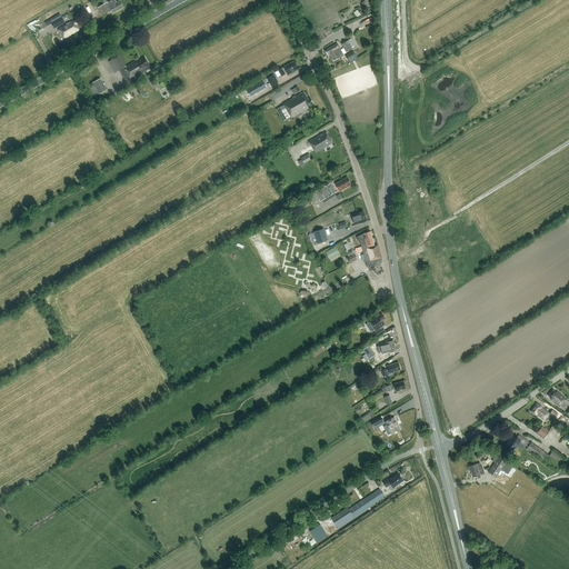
[(102,16),(109,11),(109,10),(111,9),(113,12),(123,8),(120,0),(117,2),(115,0),(111,0),(108,2),(107,0),(105,0),(102,1),(103,5),(98,8),(102,16)]
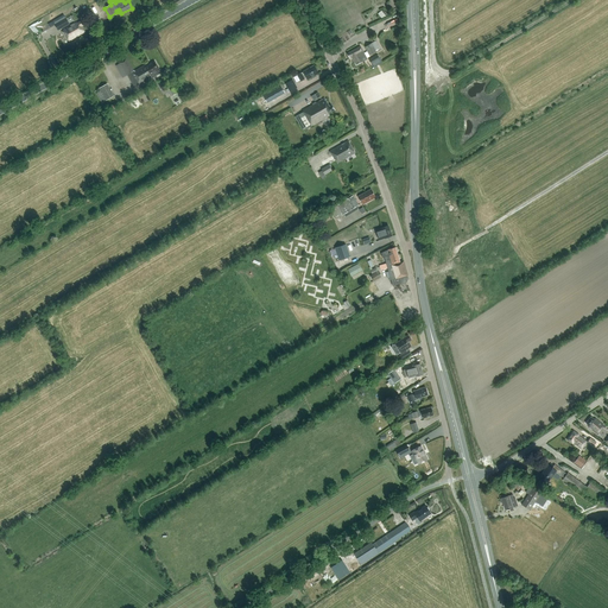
[(385,8),(380,13),(384,19),(390,14),(385,8)]
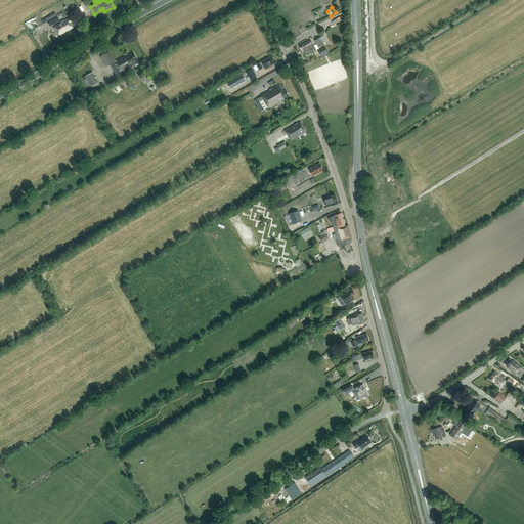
[(60,20),(56,15),(47,20),(50,27),(60,20)]
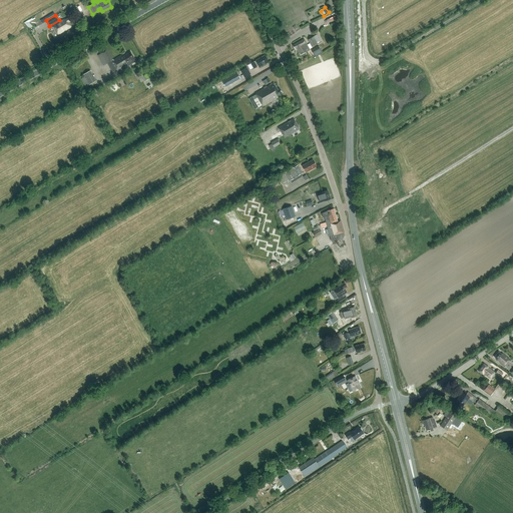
[(69,18),(67,19),(65,20),(64,19),(53,25),(58,34),(72,27),(69,22),(71,21),(69,18)]
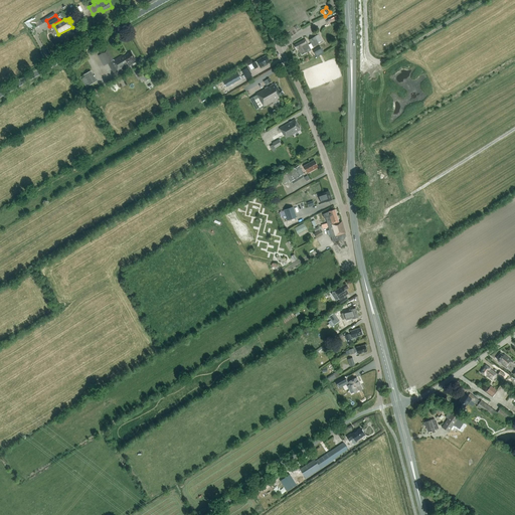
[(315,37),(310,40),(313,47),(323,41),(319,34),(315,37)]
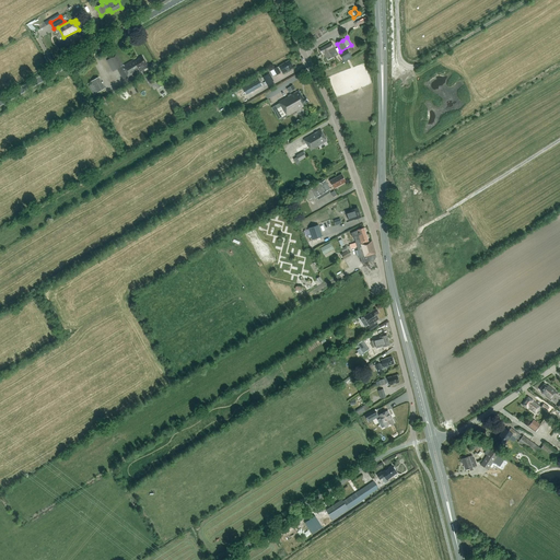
[(323,54),(324,53),(328,60),(338,55),(331,43),(321,49),(323,54)]
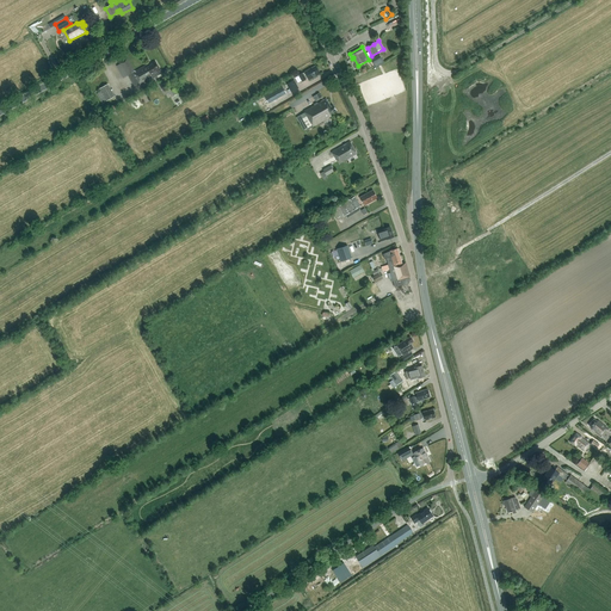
[(371,60),(376,68),(384,63),(380,55),(371,60)]
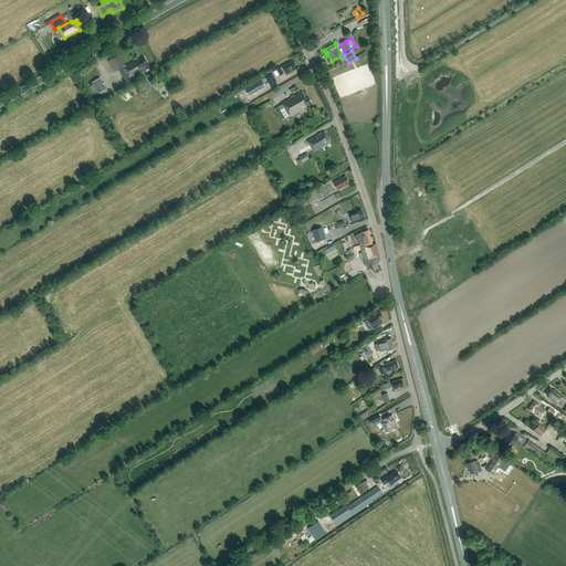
[(118,54),(109,59),(111,60),(108,61),(114,73),(124,67),(129,79),(142,72),(140,71),(143,70),(144,71),(149,69),(148,65),(149,65),(144,58),(136,62),(135,61),(125,66),(118,54)]
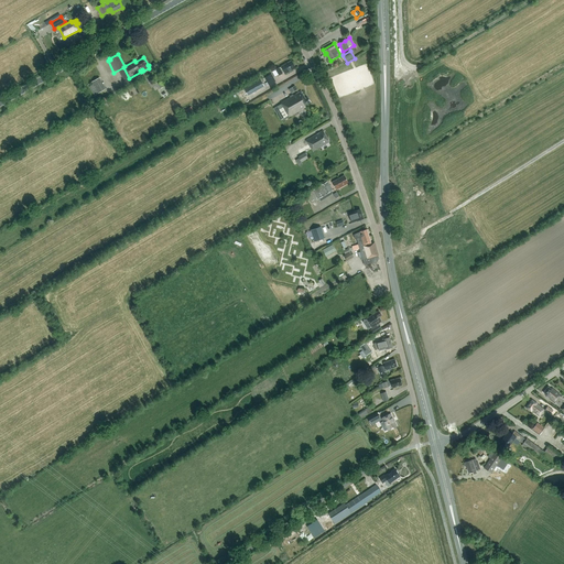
[(279,75),(282,74),(282,73),(284,72),(285,74),(295,68),(291,61),(282,66),(282,67),(279,68),(279,67),(275,69),(279,75)]
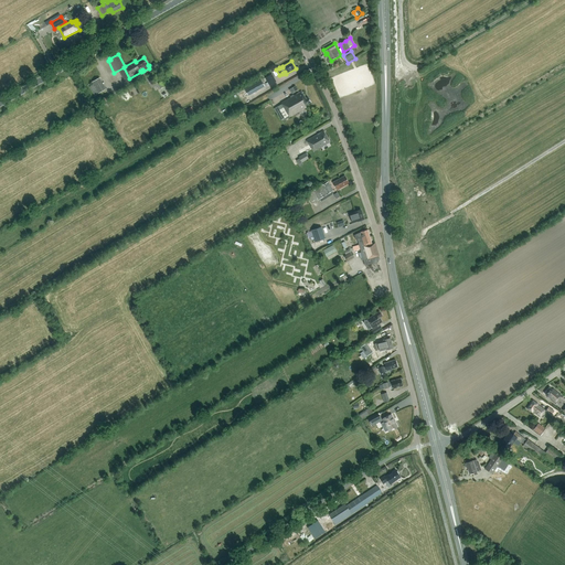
[(267,86),(269,85),(276,82),(272,74),(265,77),(268,83),(266,84),(267,86)]
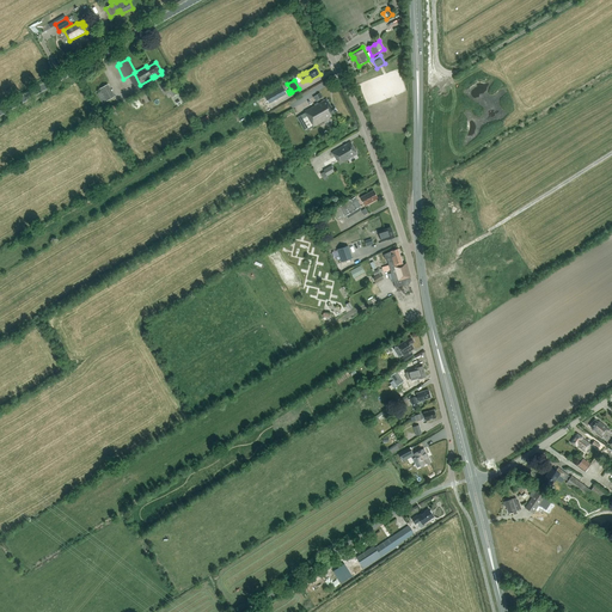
[(101,89),(102,91),(98,93),(104,104),(117,97),(110,84),(101,89)]
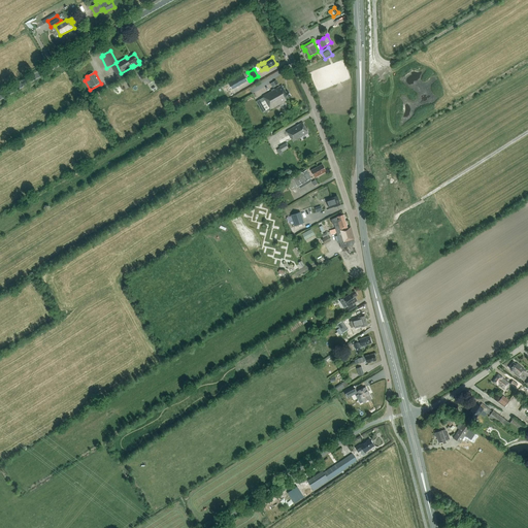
[(232,89),(248,80),(243,74),(229,84),(232,89)]
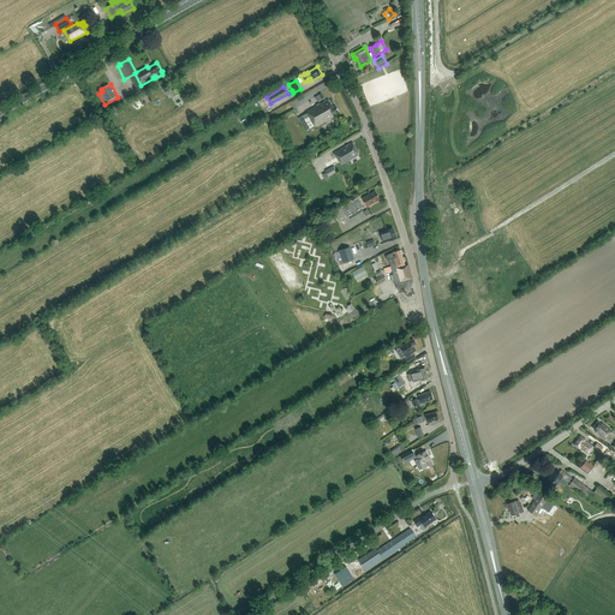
[(306,112),(309,117),(300,121),(306,132),(315,127),(334,117),(333,115),(339,112),(335,106),(333,108),(328,100),(306,112)]
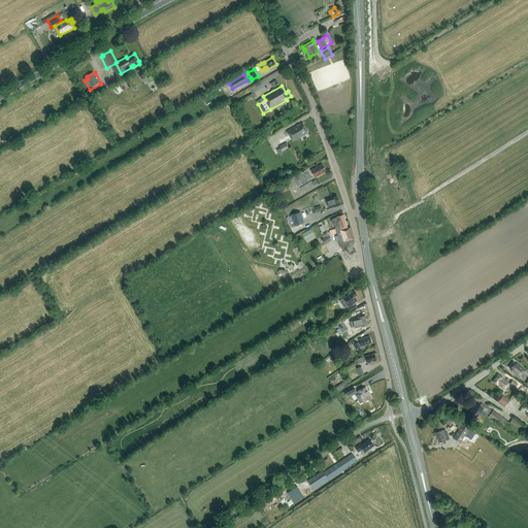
[(287,131),(293,141),(308,133),(302,122),(287,131)]
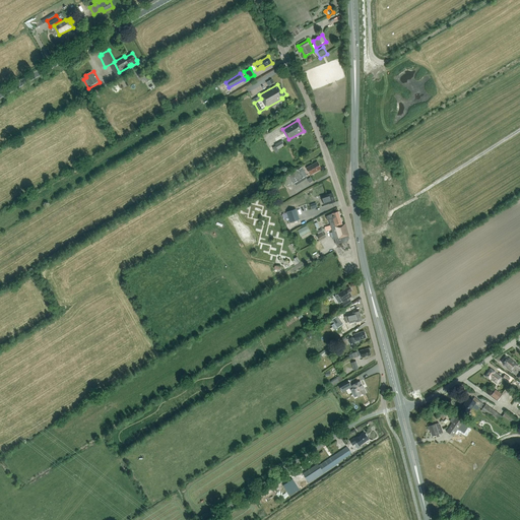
[(284,146),(281,141),(275,144),(278,149),(284,146)]
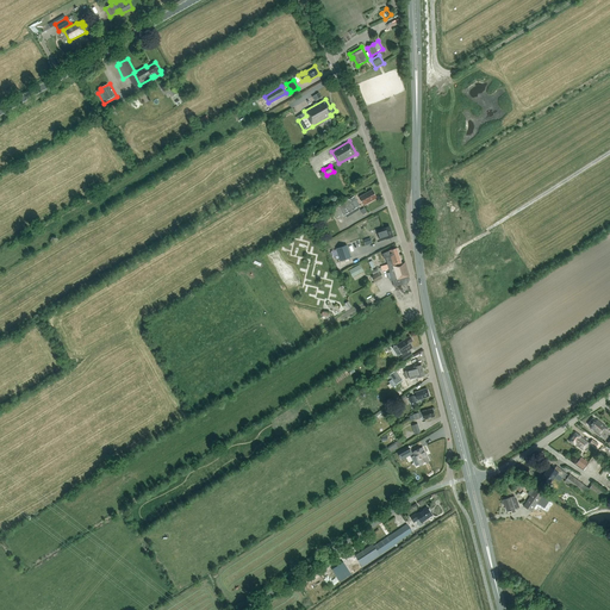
[(360,197),(365,205),(377,198),(373,190),(360,197)]
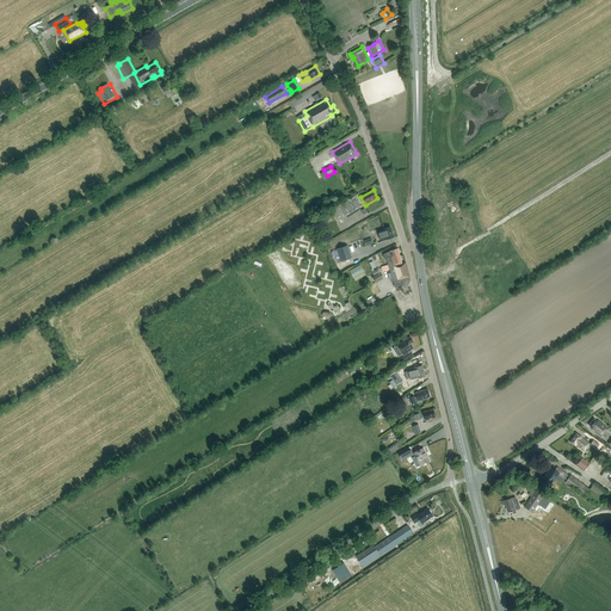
[(335,209),(341,217),(360,207),(355,197),(335,209)]
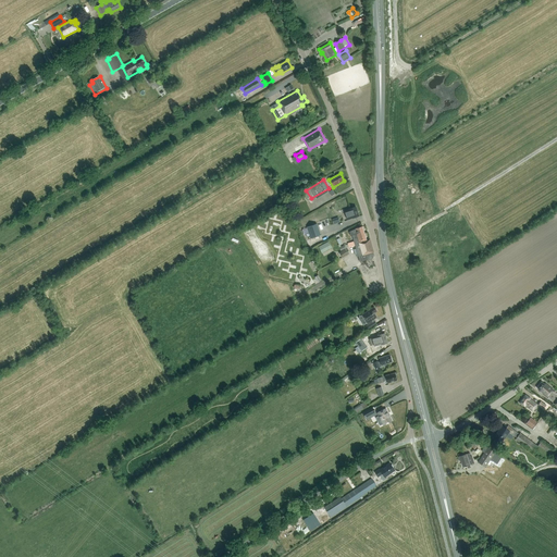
[(359,217),(356,207),(349,209),(345,211),(347,220),(353,218),(353,219),(359,217)]
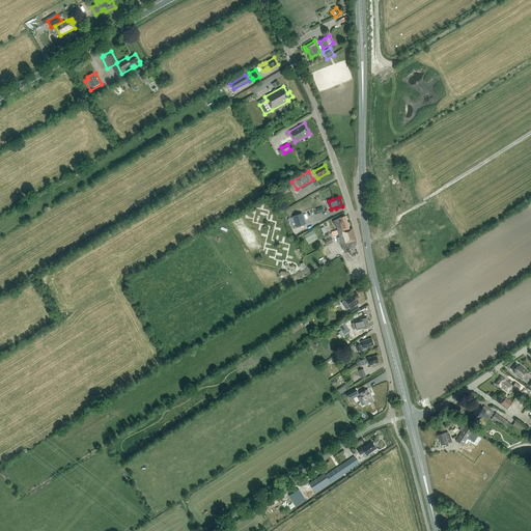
[(306,224),(302,213),(292,217),(297,227),(306,224)]
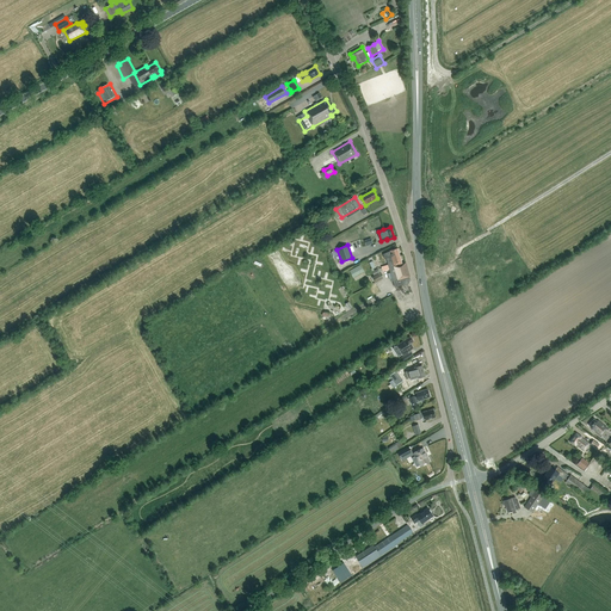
[(390,251),(383,254),(384,258),(387,258),(389,266),(382,269),(382,271),(390,270),(395,287),(409,283),(408,281),(411,281),(409,277),(411,277),(406,263),(402,264),(397,248),(390,251)]
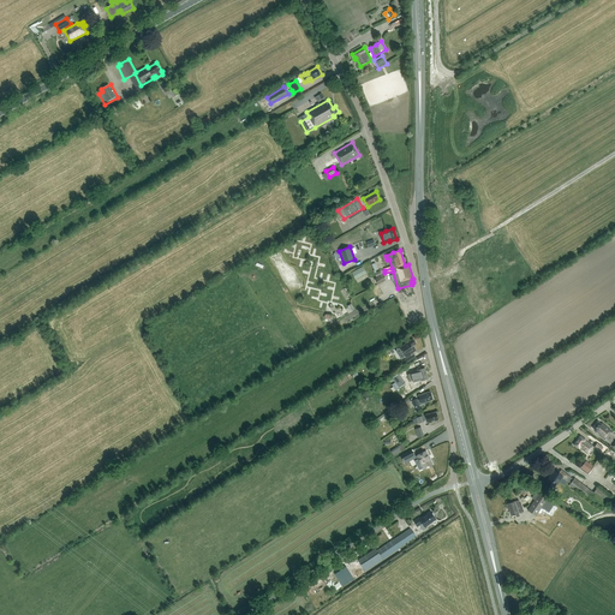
[(352,273),(356,280),(366,274),(363,267),(352,273)]
